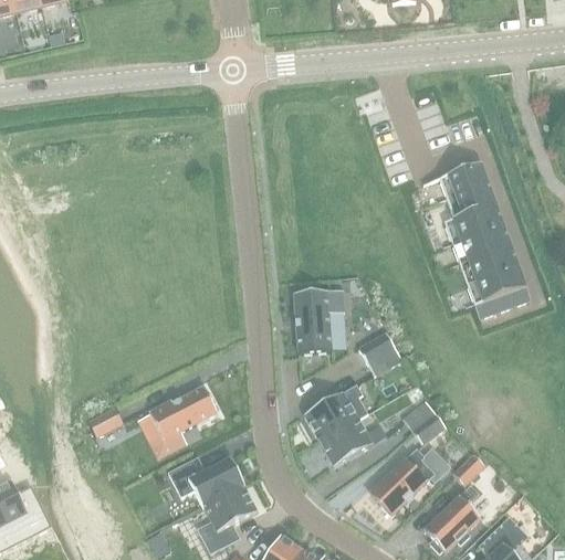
[(0,0),(0,14),(17,11),(13,0),(0,0)]
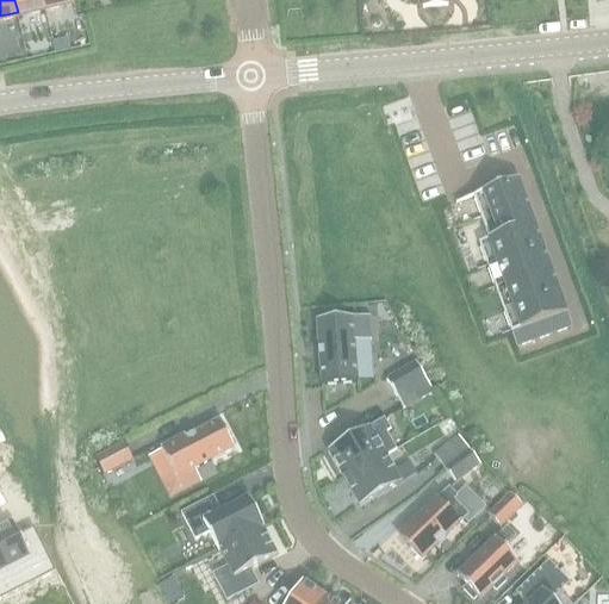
[(14,0),(18,12),(45,6),(44,0),(14,0)]
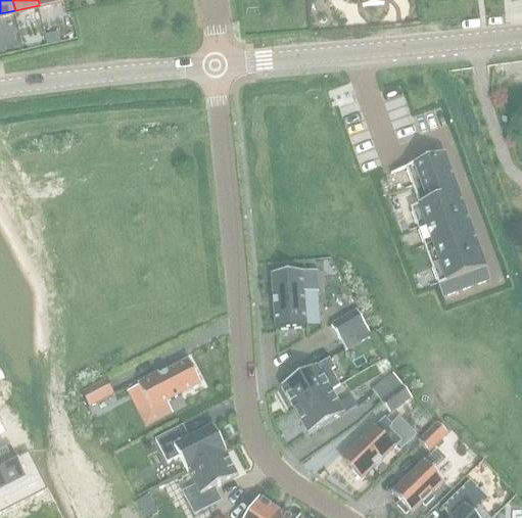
[(57,30),(45,33),(47,41),(59,38),(57,30)]
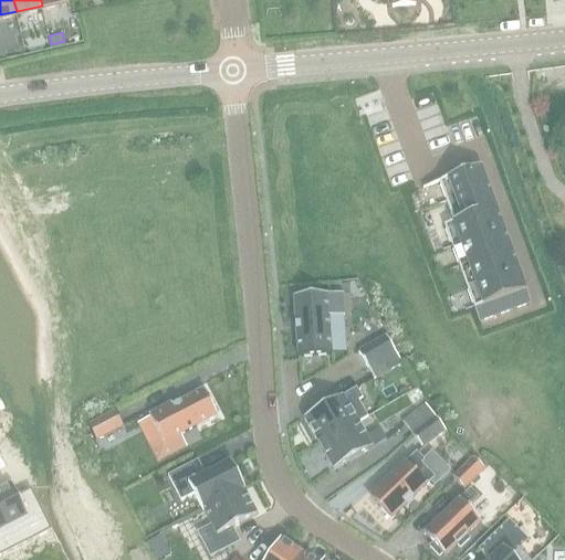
[(481,161),(424,182),(424,183),(440,178),(453,215),(443,219),(466,278),(474,303),(480,317),(532,298),(481,161)]
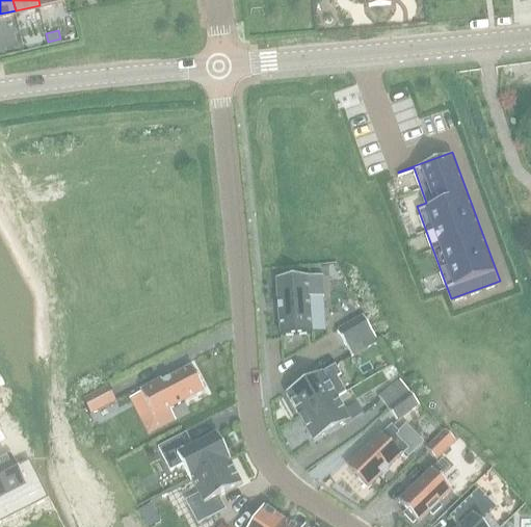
[(323,271),(276,275),(281,332),(312,330),(310,294),(324,293),(323,271)]
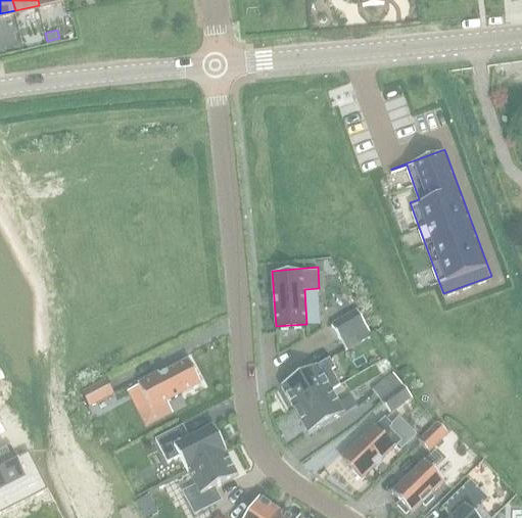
[(358,307),(332,322),(339,334),(365,319),(358,307)]
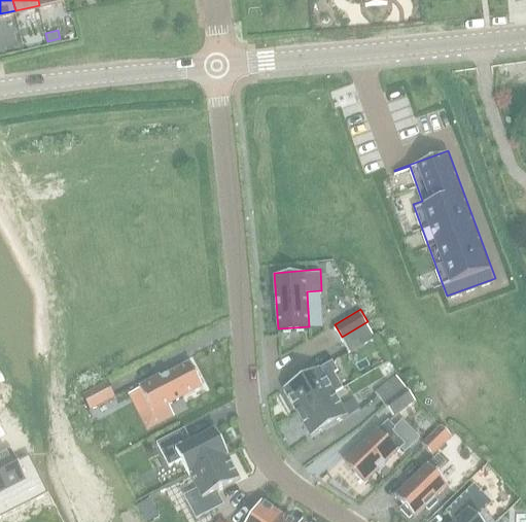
[(367,321),(342,337),(349,349),(375,335),(367,321)]
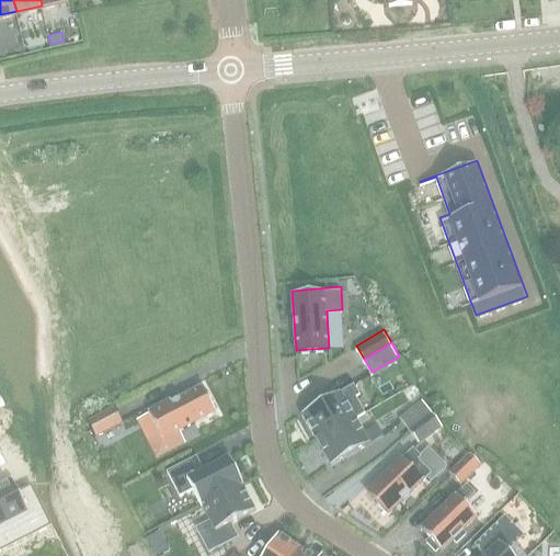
[(301,410),(317,437),(355,415),(365,409),(356,394),(360,392),(354,381),(301,410)]
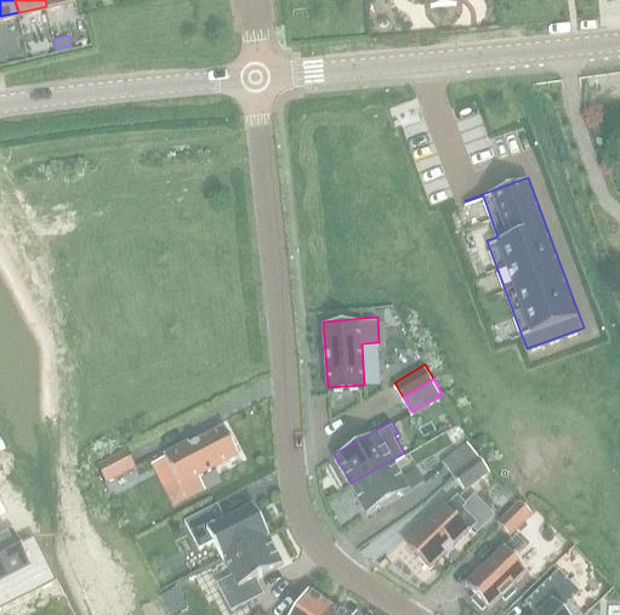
[(166,488),(174,502),(205,485),(199,473),(239,451),(225,423),(189,440),(188,438),(164,450),(180,480),(166,488)]
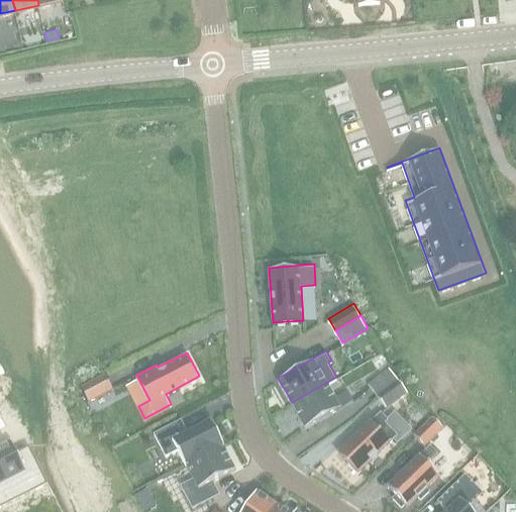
[(370,382),(378,393),(399,378),(390,367),(370,382)]
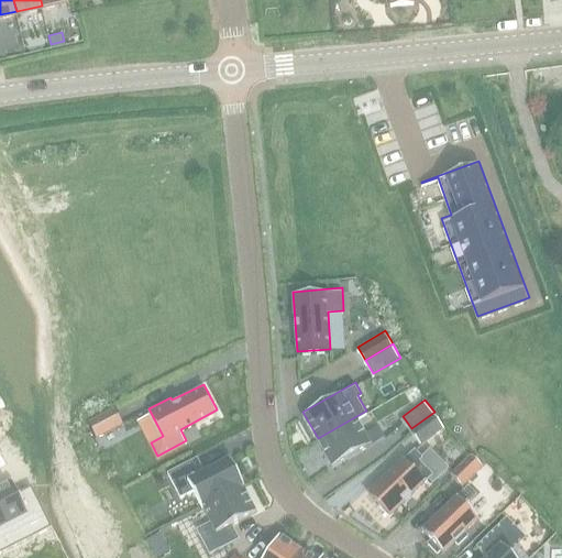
[(88,419),(95,434),(123,419),(116,405),(88,419)]
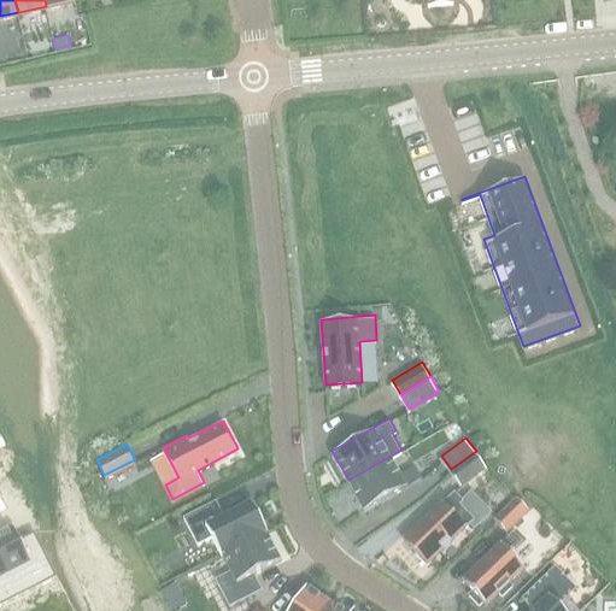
[(451,469),(462,482),(486,464),(476,451),(451,469)]
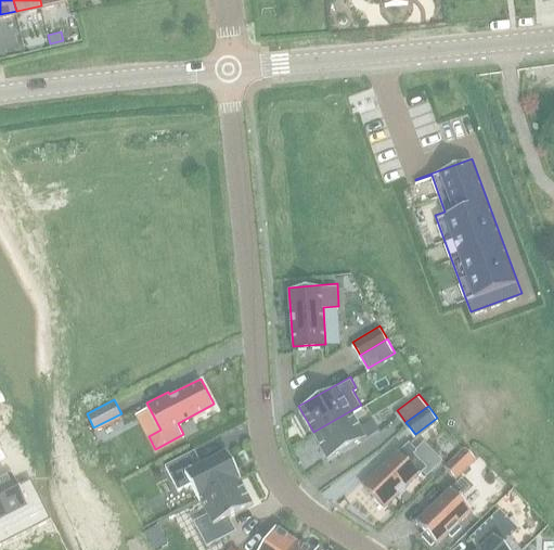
[(351,410),(313,432),(327,458),(379,427),(373,417),(360,425),(351,410)]
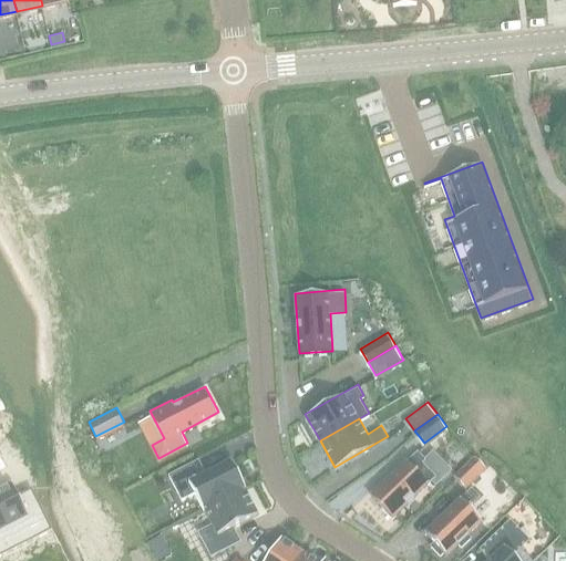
[(418,447),(371,494),(392,516),(436,474),(422,459),(426,456),(418,447)]
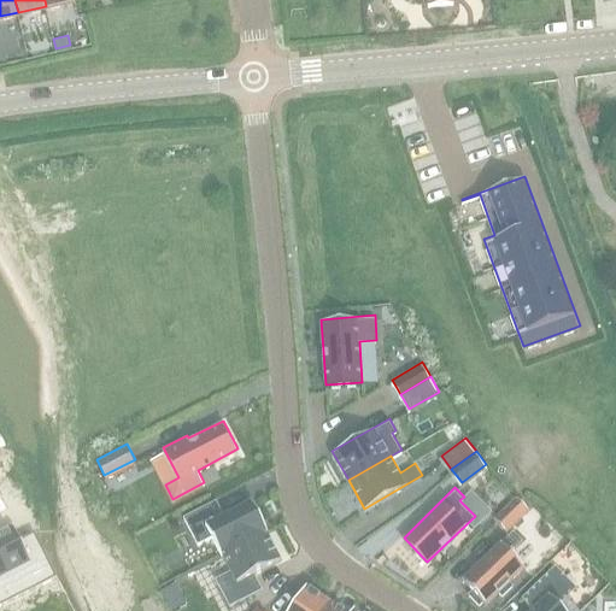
[(496,515),(508,527),(529,505),(518,493),(496,515)]
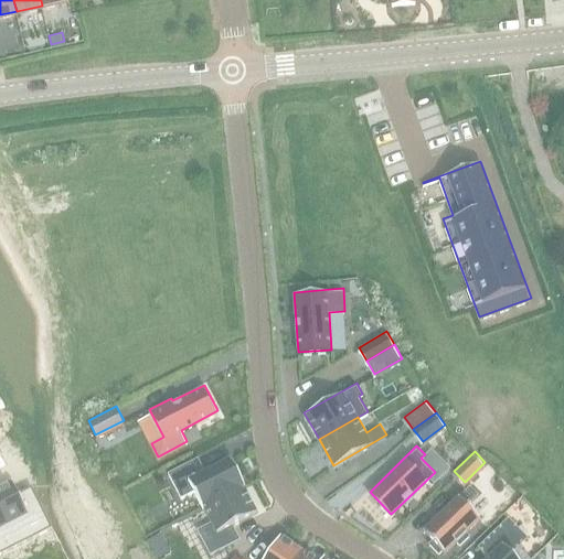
[(244,484),(245,483),(231,455),(205,469),(198,455),(168,470),(181,495),(194,488),(202,505),(204,504),(244,484)]
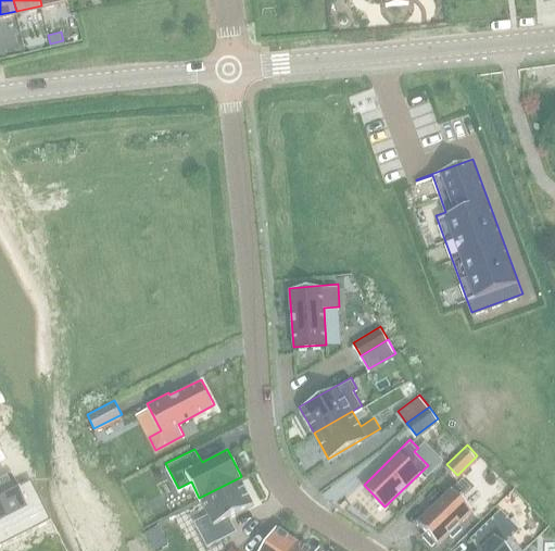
[(12,471),(0,476),(0,492),(20,534),(51,517),(32,477),(19,484),(12,471)]
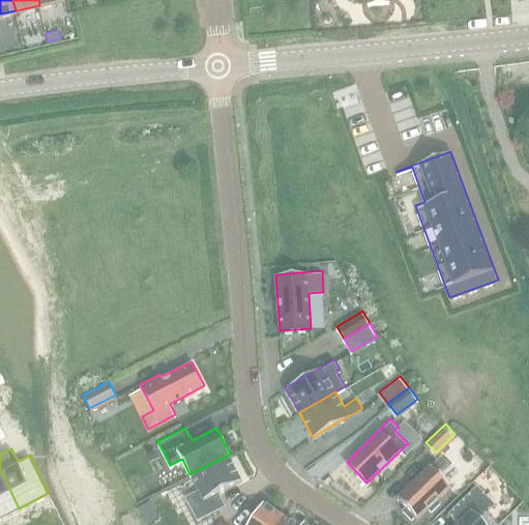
[(403,507),(412,517),(414,515),(417,517),(429,506),(431,509),(440,500),(437,497),(450,485),(438,472),(448,462),(441,454),(400,493),(406,500),(403,502),(406,505),(403,507)]
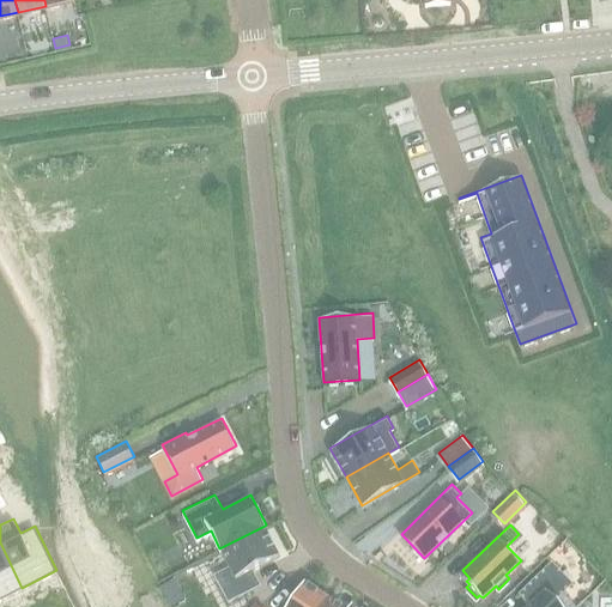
[(265,526),(222,547),(230,564),(214,572),(228,599),(260,582),(253,568),(279,553),(265,526)]
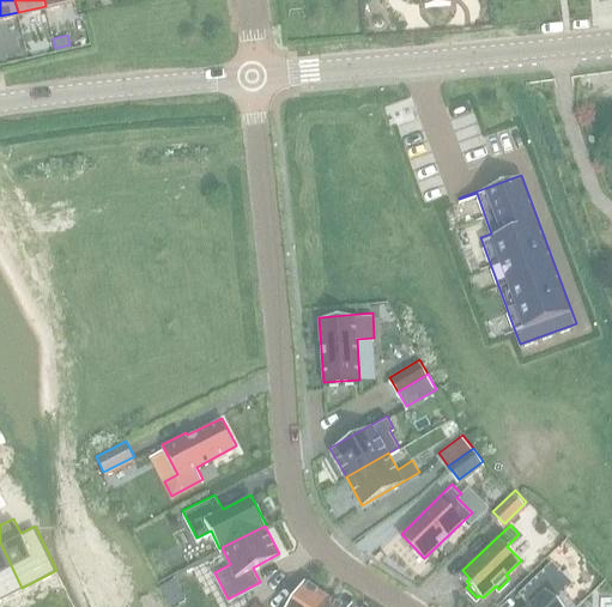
[(0,598),(22,588),(0,542),(0,598)]
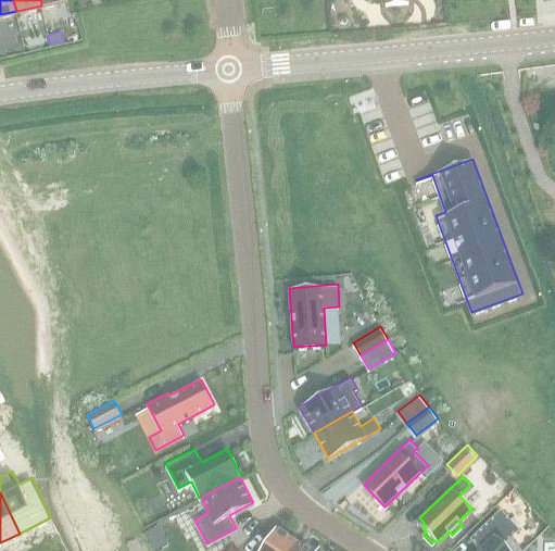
[(509,550),(504,543),(520,528),(501,508),(474,534),(484,546),(478,550),(509,550)]
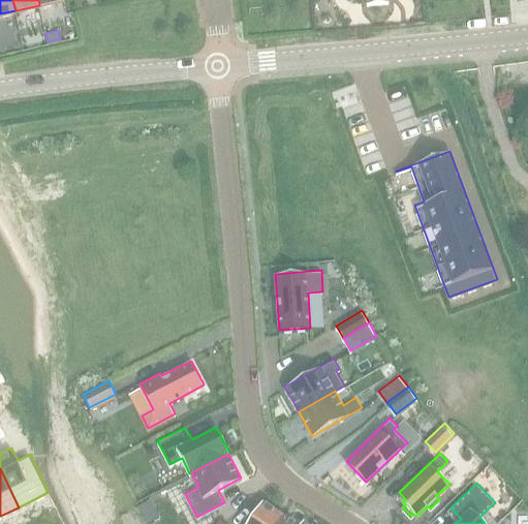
[(262,499),(246,523),(274,523),(282,513),(262,499)]
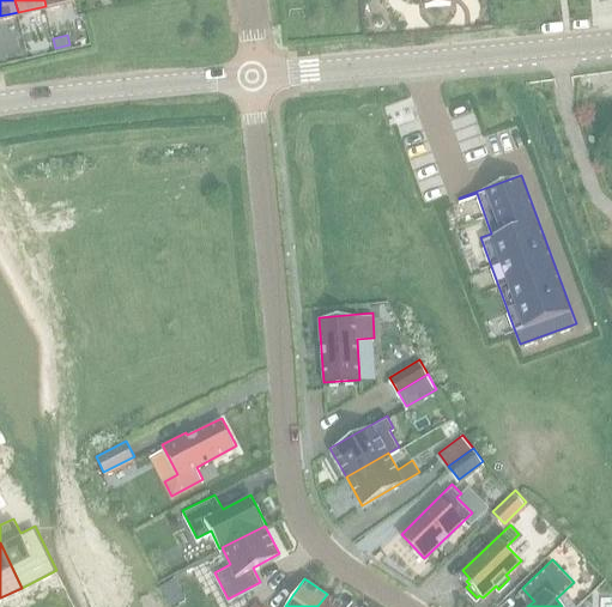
[(317,606),(346,606),(327,594),(317,606)]
